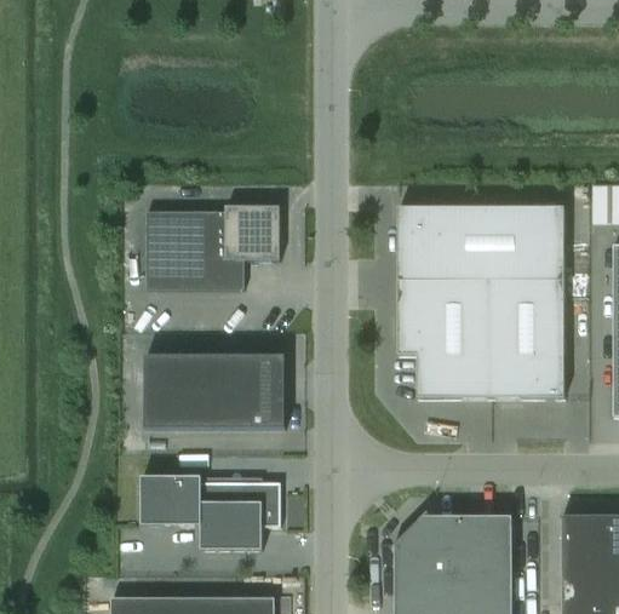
[(417,396),(565,396),(565,206),(440,206),(440,205),(396,196),(390,229),(397,230),(397,354),(417,354),(417,396)]
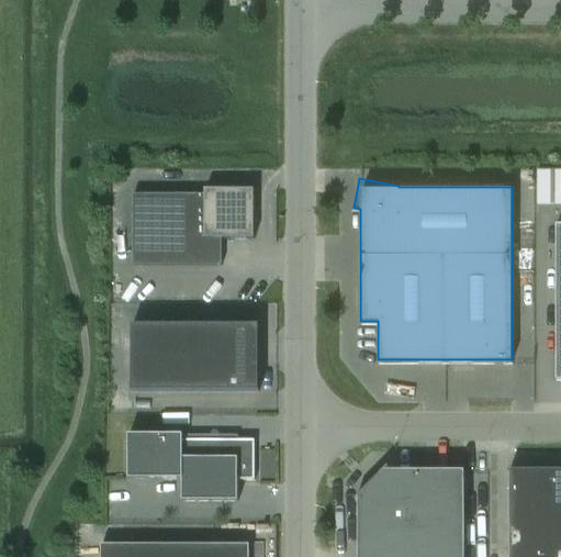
[(132,262),(133,262),(221,260),(221,235),(254,235),(254,186),(204,186),(204,190),(132,190),(132,262)]
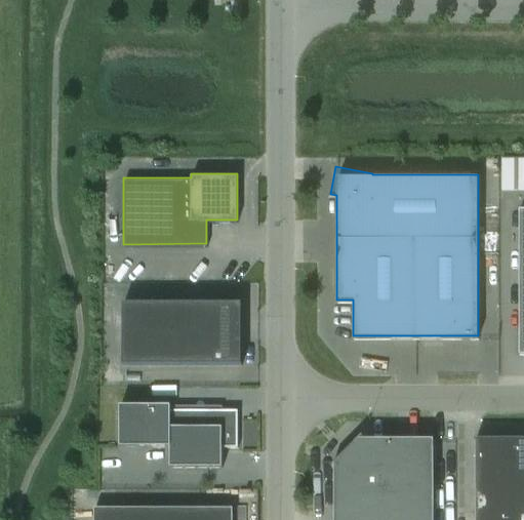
[(219,300),(240,298),(240,285),(219,286),(219,300)]
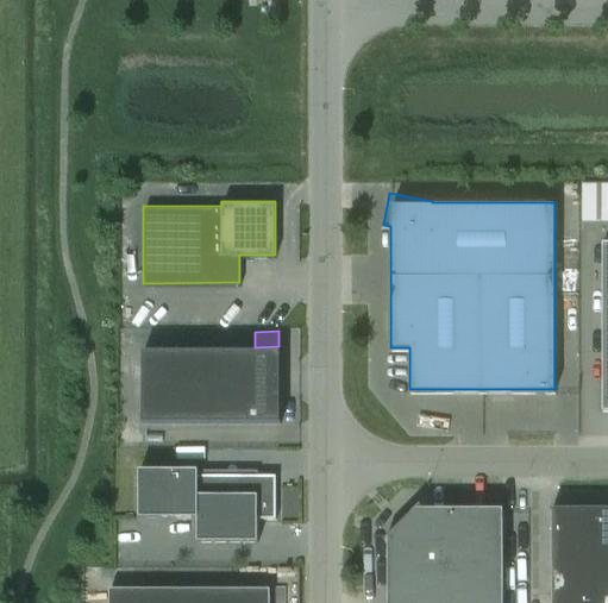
[(142,347),(142,420),(280,420),(280,349),(142,347)]
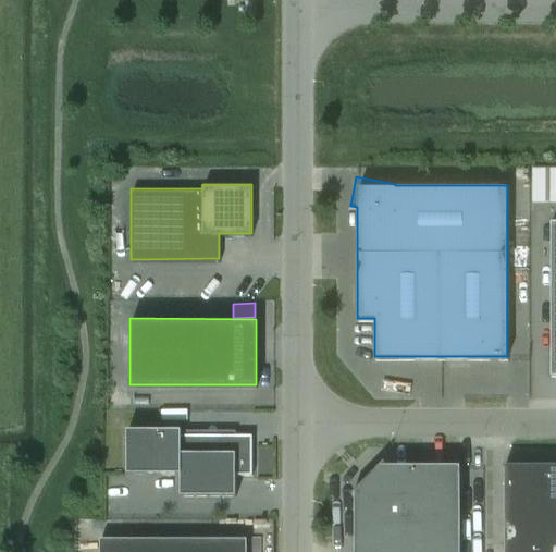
[(181,450),(181,427),(126,428),(126,471),(180,470),(180,492),(235,492),(235,471),(251,471),(251,432),(230,432),(230,428),(220,428),(220,450),(181,450)]
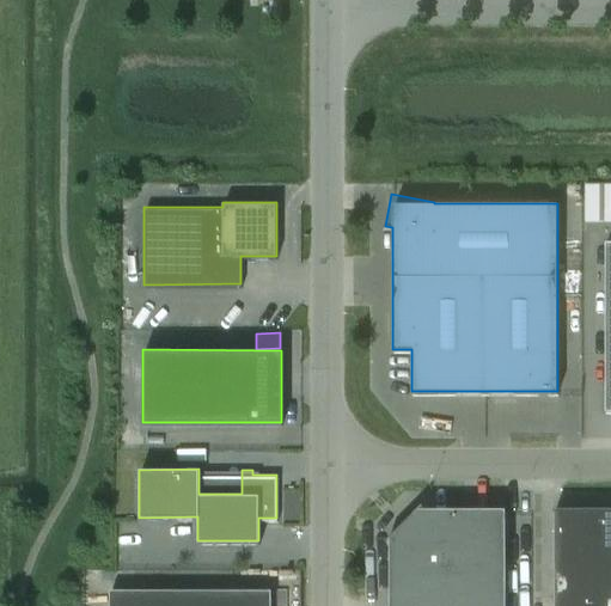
[(389,605),(505,605),(506,508),(419,508),(422,505),(422,503),(385,540),(386,540),(390,538),(389,605)]
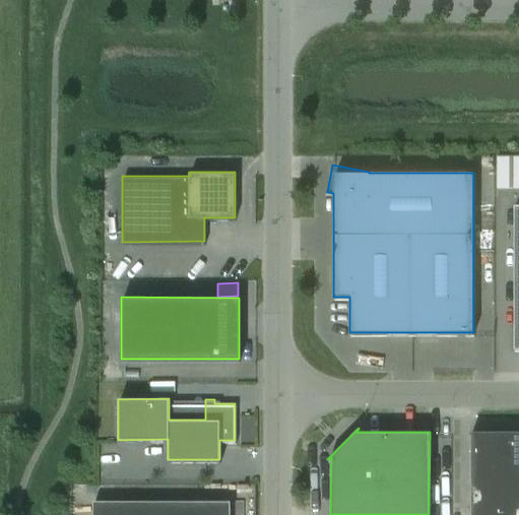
[(518,514),(518,433),(514,434),(475,434),(475,432),(470,432),(470,434),(471,435),(470,514),(518,514)]
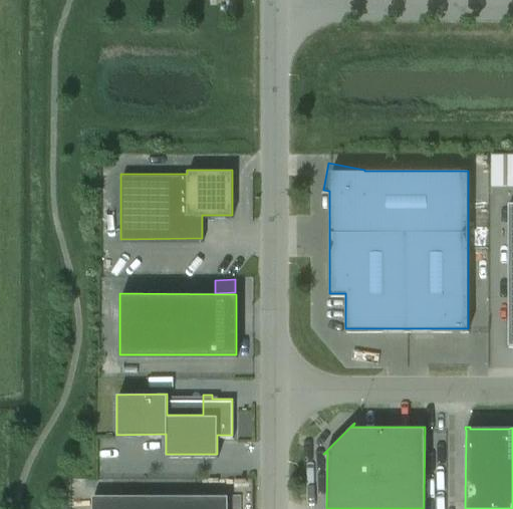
[(91,508),(227,508),(227,494),(91,494),(91,508)]
